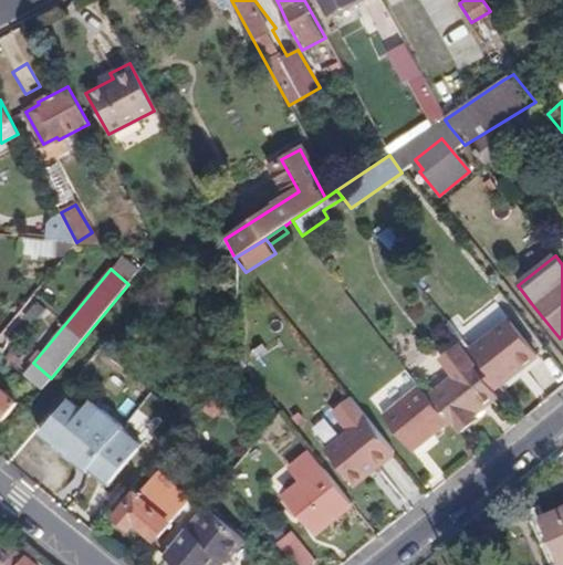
[(496,295),(456,323),(468,341),(508,313),(496,295)]
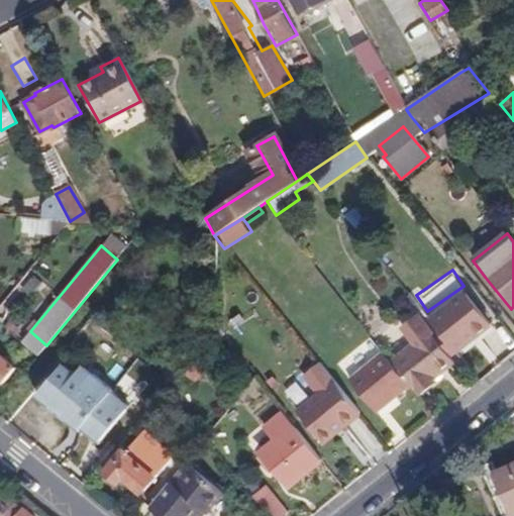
[(453,352),(454,354),(490,325),(464,294),(428,322),(437,333),(453,352)]
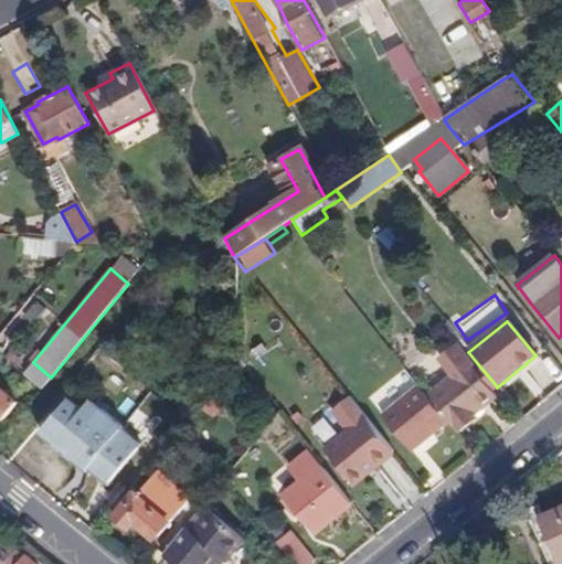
[(445,419),(454,429),(456,428),(475,413),(495,396),(490,390),(474,370),(456,348),(439,361),(452,376),(427,396),(445,419)]
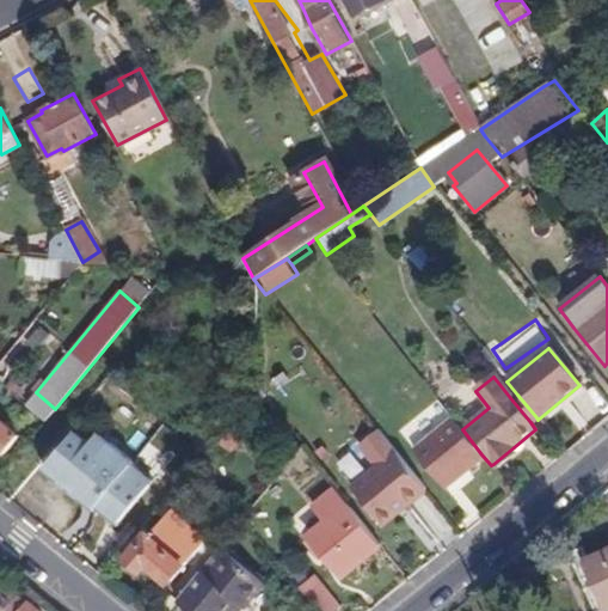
[(530,422),(536,417),(517,395),(513,401),(530,422)]
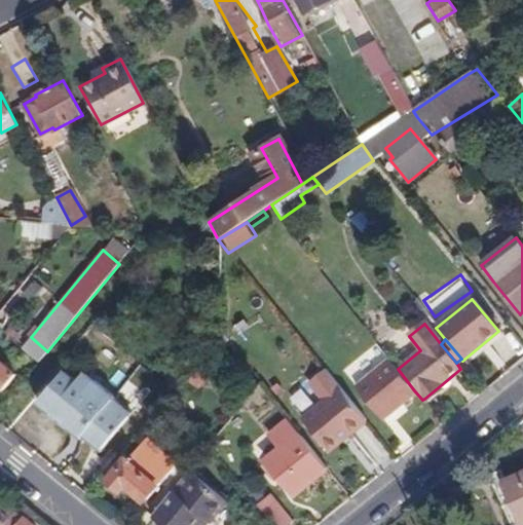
[(381,418),(414,390),(398,369),(388,358),(355,386),(381,418)]
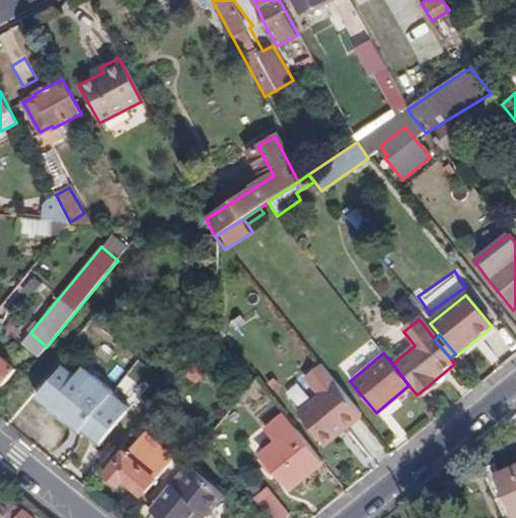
[(0,383),(2,385),(14,370),(0,358),(0,383)]
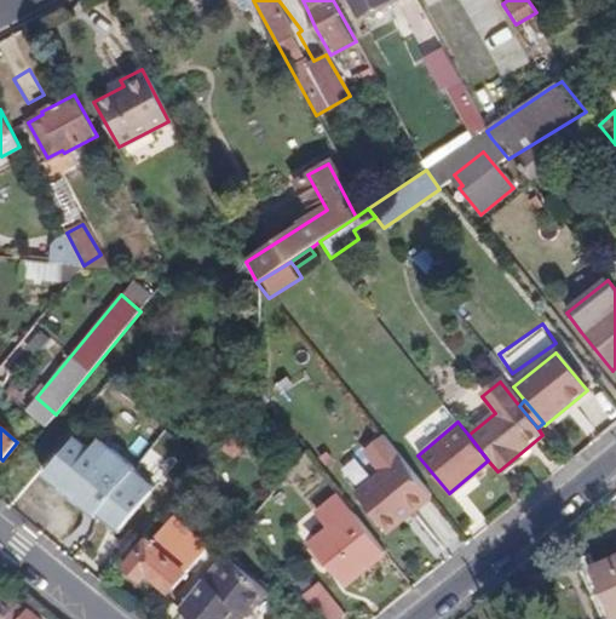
[(229,430),(214,448),(229,458),(242,441),(229,430)]
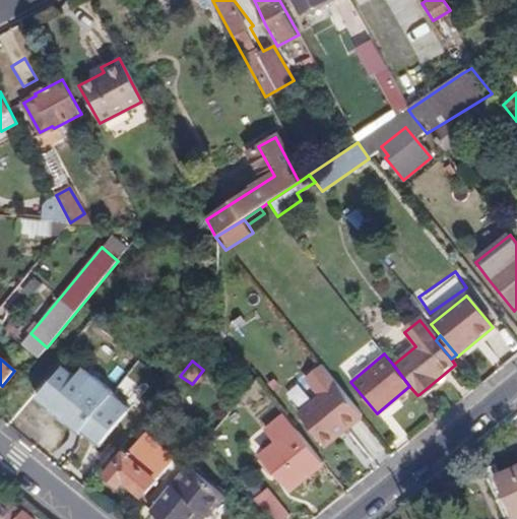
[(322,444),(359,414),(335,384),(319,365),(304,378),(319,397),(299,414),(322,444)]
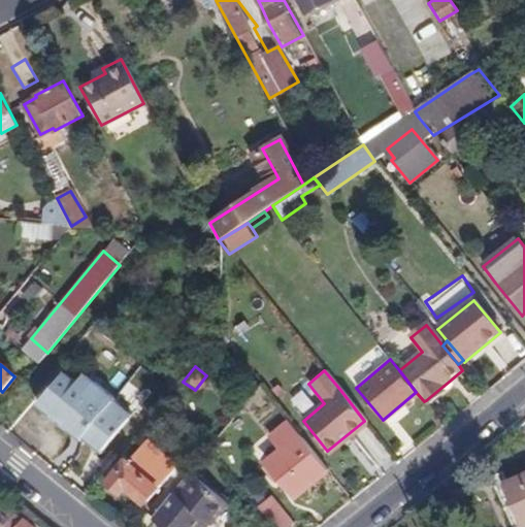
[(78,386),(64,374),(38,406),(81,442),(83,441),(101,456),(131,419),(113,404),(116,402),(86,376),(78,386)]
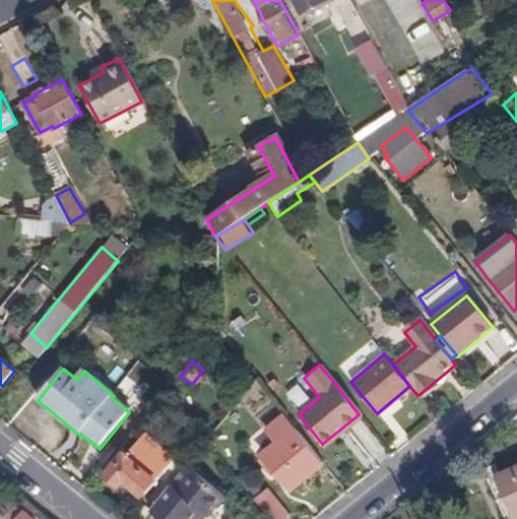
[(437,380),(419,394),(424,399),(442,385),(437,380)]
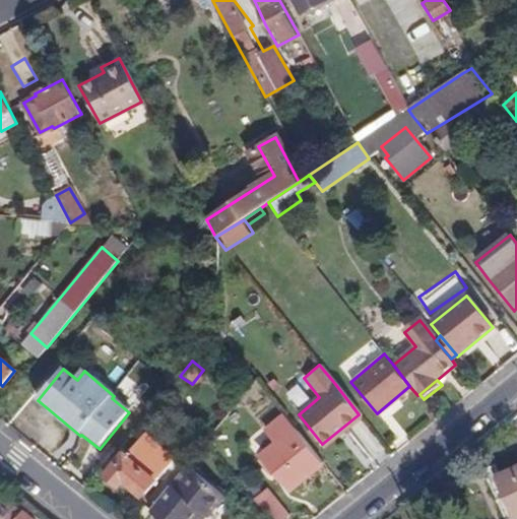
[(289,491),(322,463),(283,417),(267,432),(277,444),(262,458),(272,469),(289,491)]
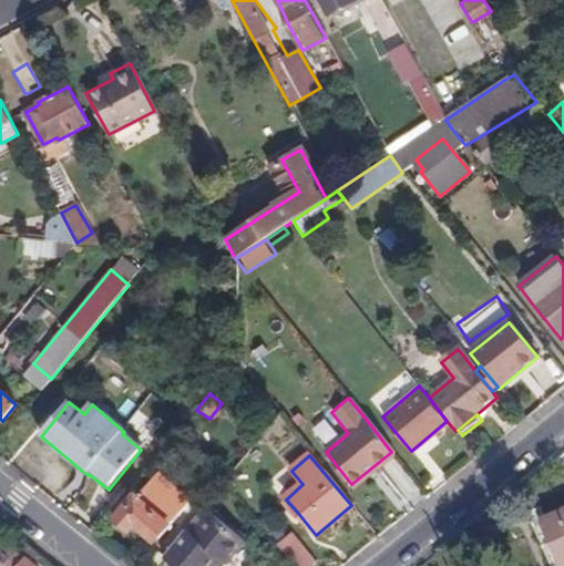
[(159,474),(152,483),(184,508),(191,500),(159,474)]
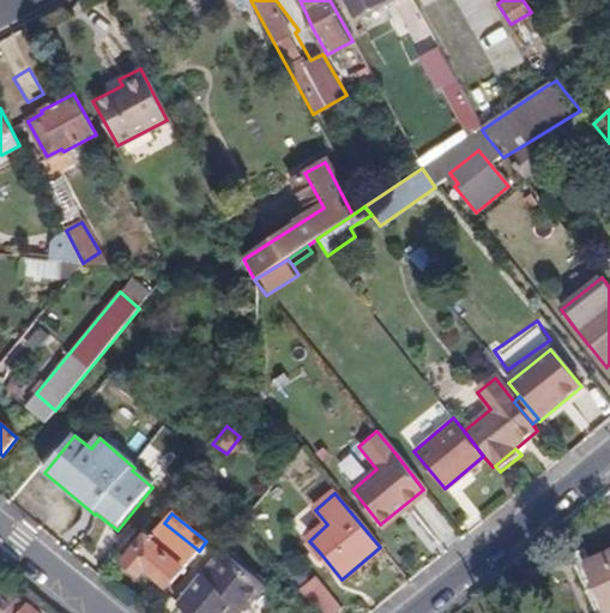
[(199,551),(164,523),(144,548),(140,546),(127,563),(142,576),(146,570),(168,589),(199,551)]
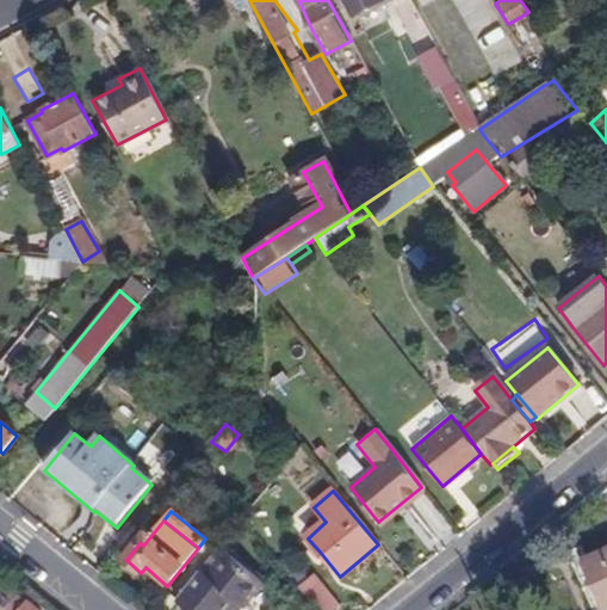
[(313,558),(320,552),(308,538),(302,543),(313,558)]
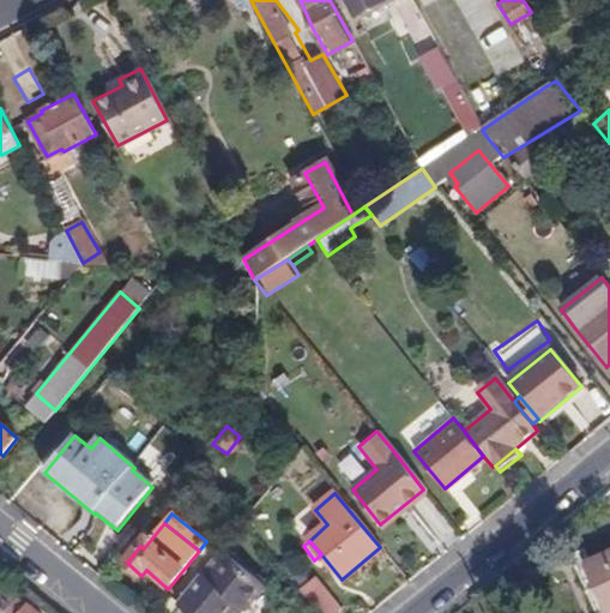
[(609,608),(609,546),(586,557),(608,610),(609,608)]
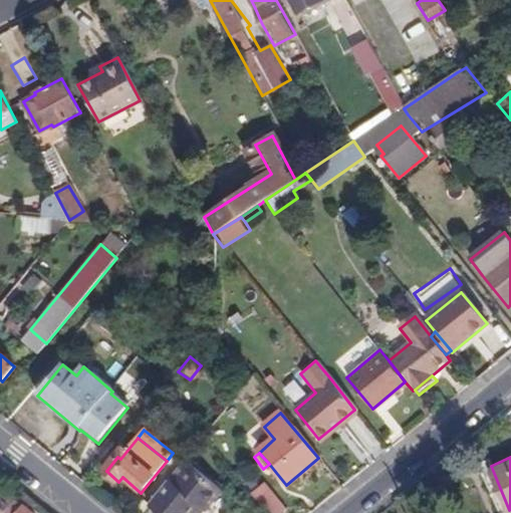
[(223,491),(184,460),(150,503),(162,512),(193,512),(200,506),(206,511),(223,491)]
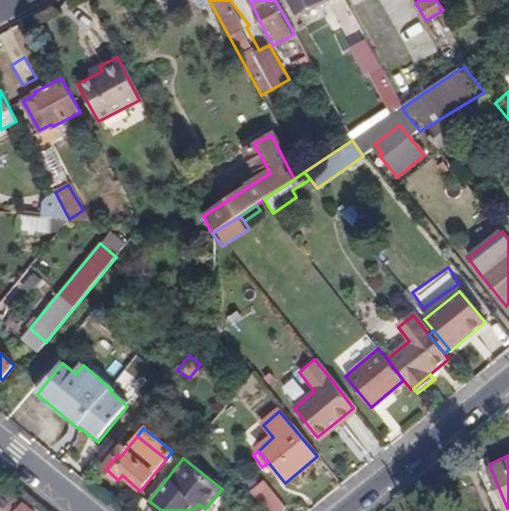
[(267,510),(274,510),(280,506),(263,487),(254,495),(267,510)]
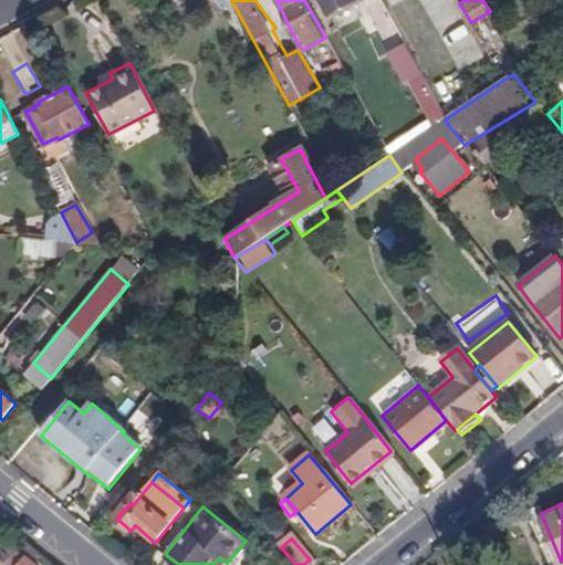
[(7,563),(4,564),(34,564),(17,551),(7,563)]
